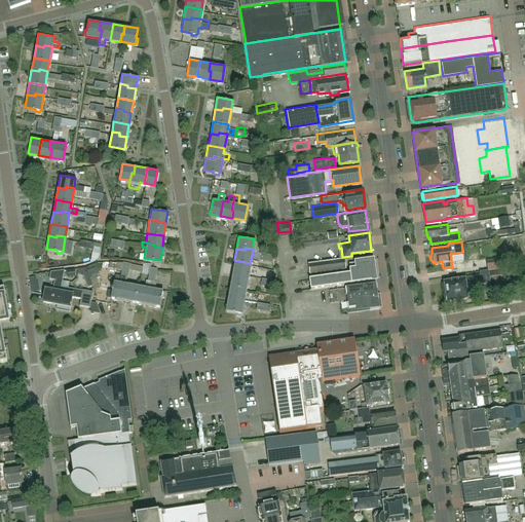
[(501,255),(485,257),(487,268),(503,265),(501,255)]
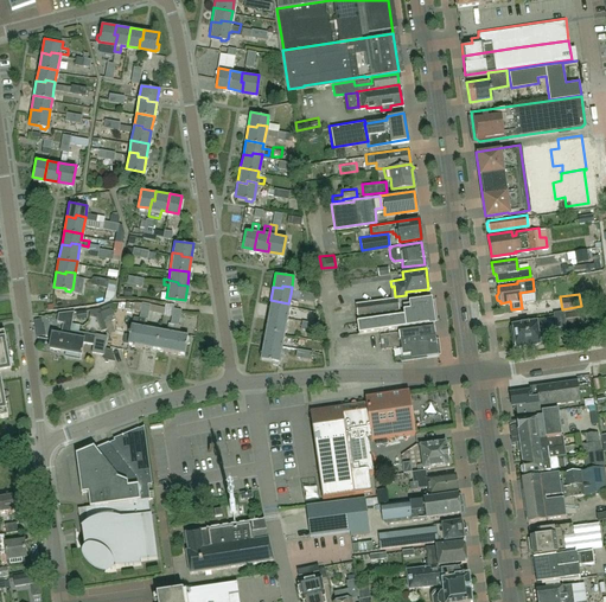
[(396,296),(395,296),(358,301),(358,300),(355,301),(356,313),(397,308),(396,296)]
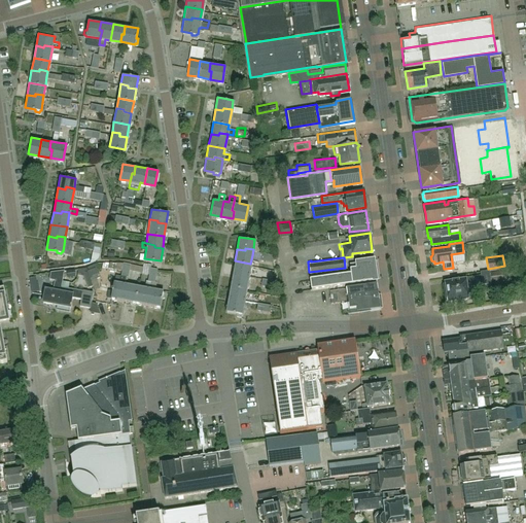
[(309,278),(309,280),(310,288),(376,279),(373,258),(356,262),(356,267),(351,268),(350,269),(349,270),(350,272),(309,278)]
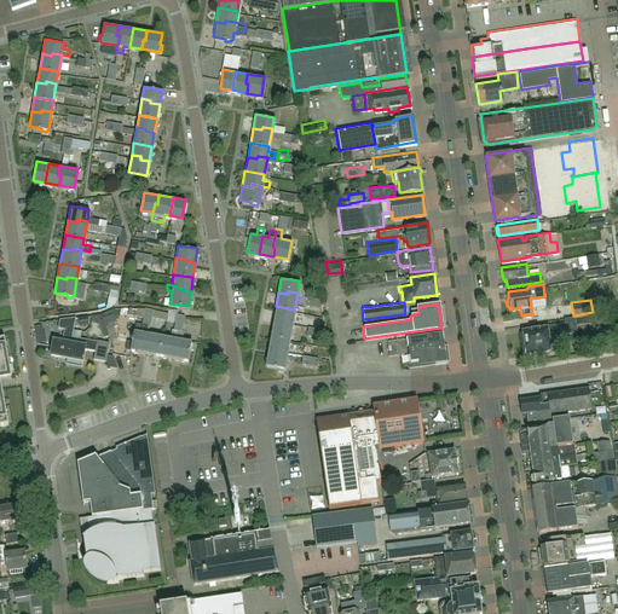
[(283,319),(293,322),(294,310),(276,306),(273,320),(282,323),(283,319)]
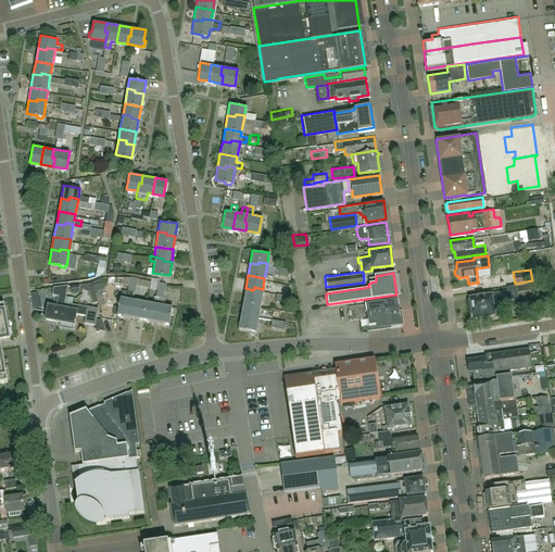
[(102,278),(92,283),(96,292),(106,289),(102,278)]
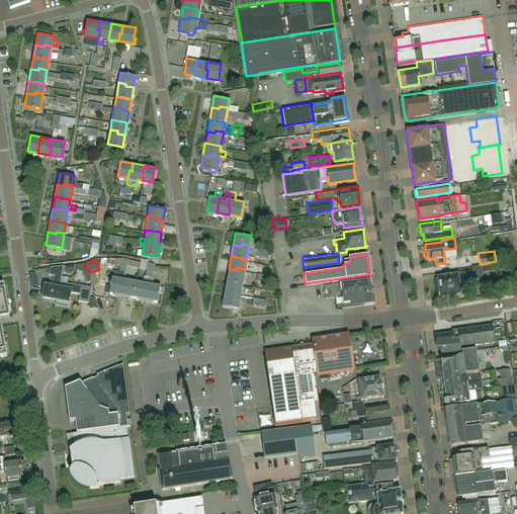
[(82,262),(77,262),(76,268),(82,269),(86,280),(91,278),(85,263),(82,262)]
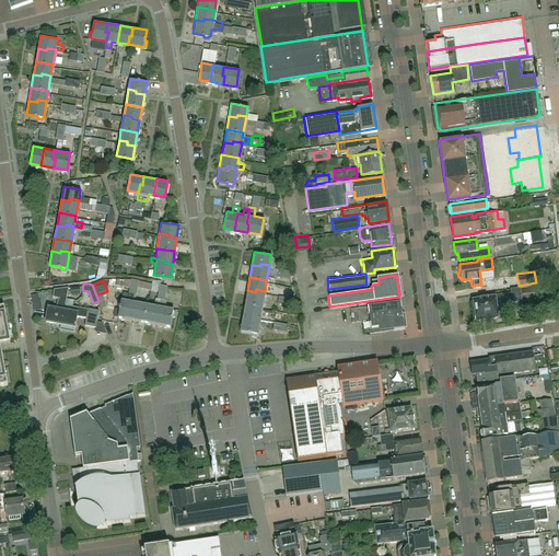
[(519,287),(520,298),(542,294),(540,284),(519,287)]
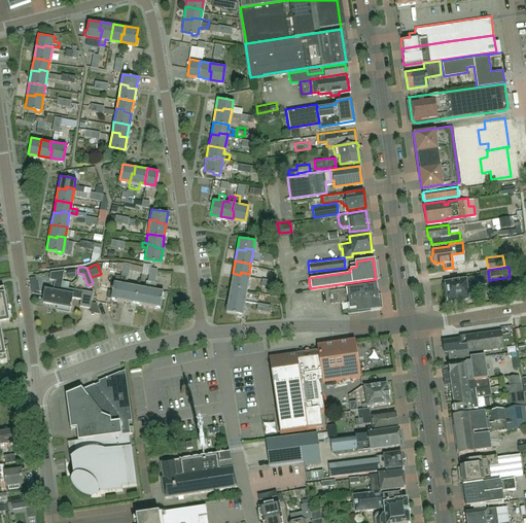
[(57,303),(60,284),(61,284),(64,268),(49,270),(48,277),(54,278),(51,288),(44,287),(42,301),(57,303)]
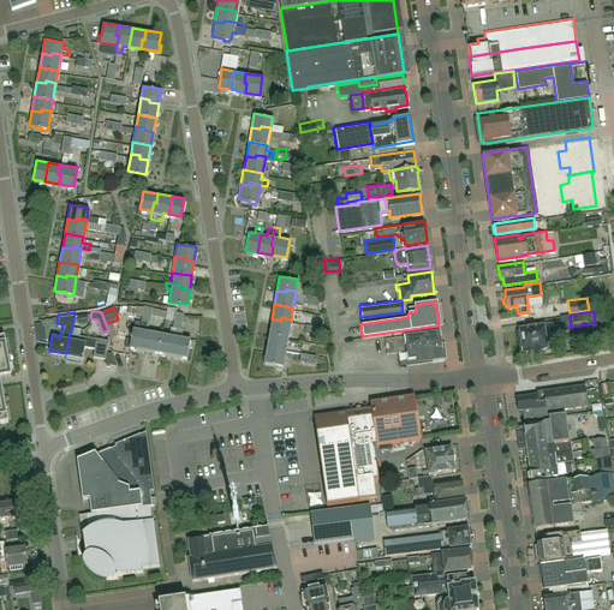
[(572,328),(571,327),(570,315),(561,316),(561,321),(519,327),(519,329),(517,329),(519,348),(522,348),(522,350),(546,346),(544,332),(572,328)]
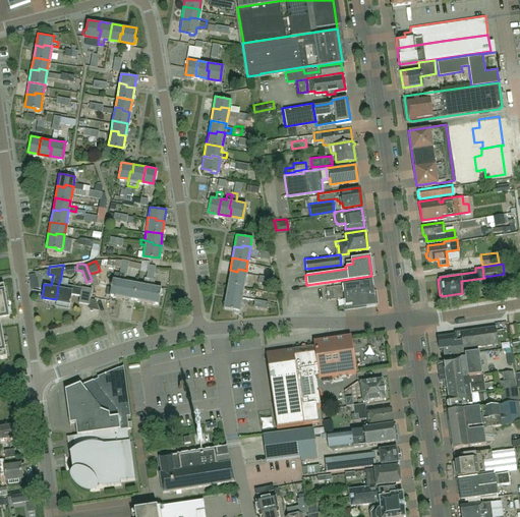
[(237,272),(230,270),(228,282),(243,285),(246,271),(238,269),(237,272)]
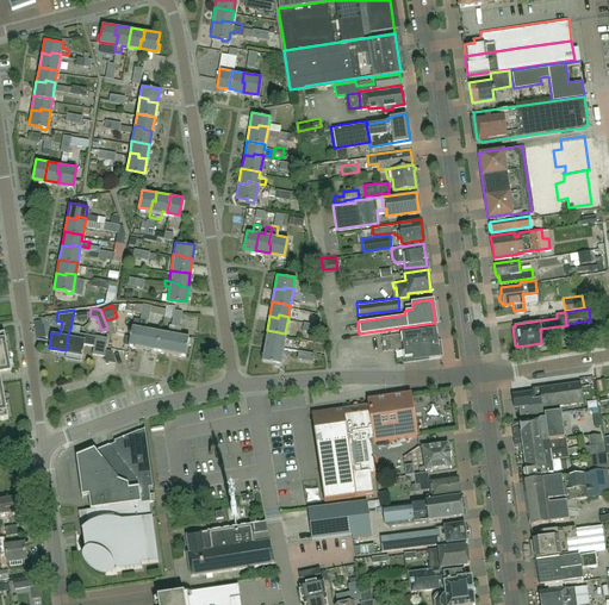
[(144,317),(140,316),(138,316),(137,325),(131,324),(128,343),(142,345),(143,336),(141,336),(142,326),(144,317)]
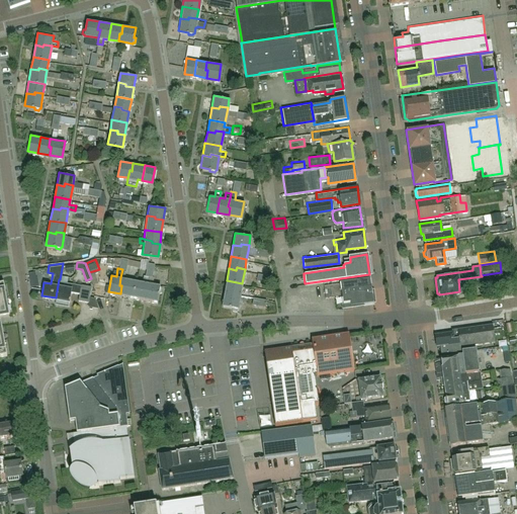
[(120,277),(119,285),(121,285),(120,293),(132,295),(135,280),(120,277)]
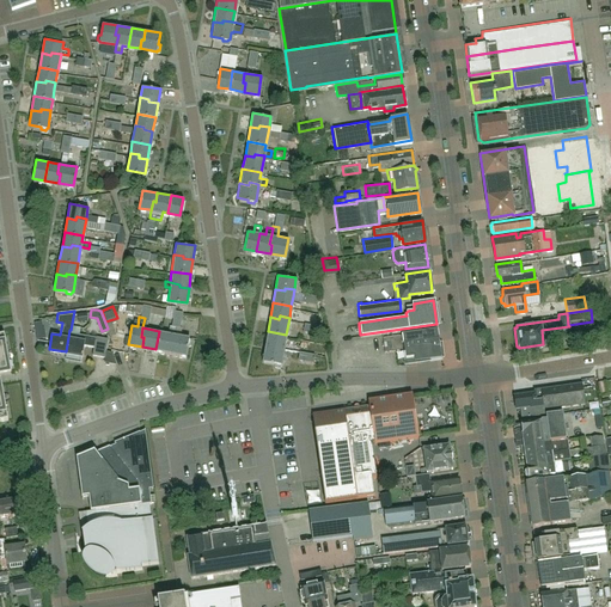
[(440,356),(440,355),(437,327),(413,331),(382,335),(384,349),(403,347),(404,357),(416,355),(428,354),(428,357),(440,356)]
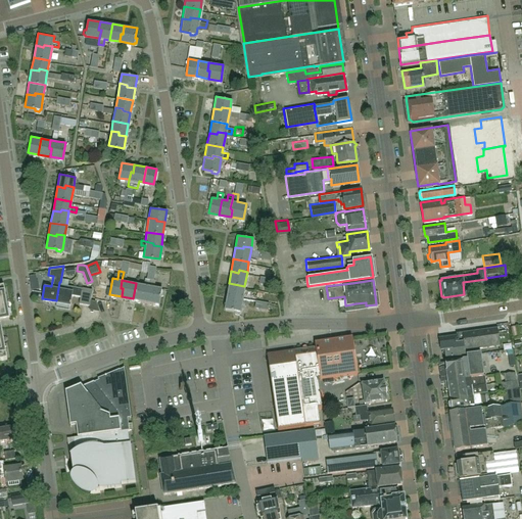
[(81,286),(60,282),(59,282),(56,300),(55,304),(68,307),(70,293),(80,294),(79,301),(89,302),(91,287),(81,285),(81,286)]
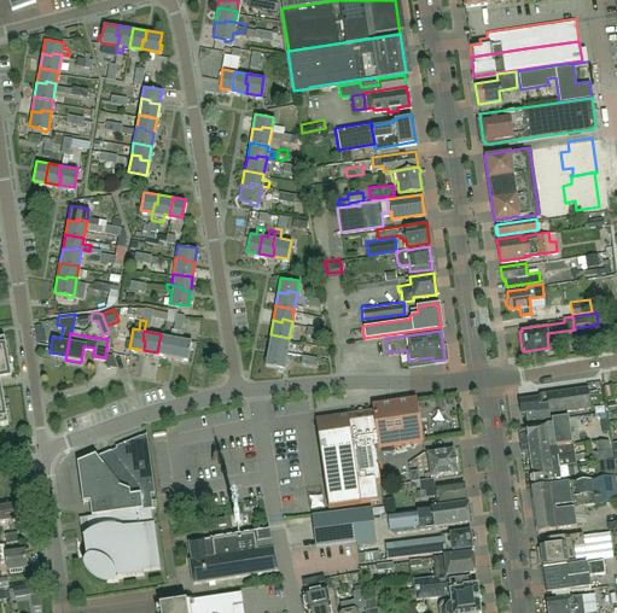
[(0,372),(10,371),(4,334),(0,334),(0,421),(7,421),(1,384),(0,384),(0,372)]
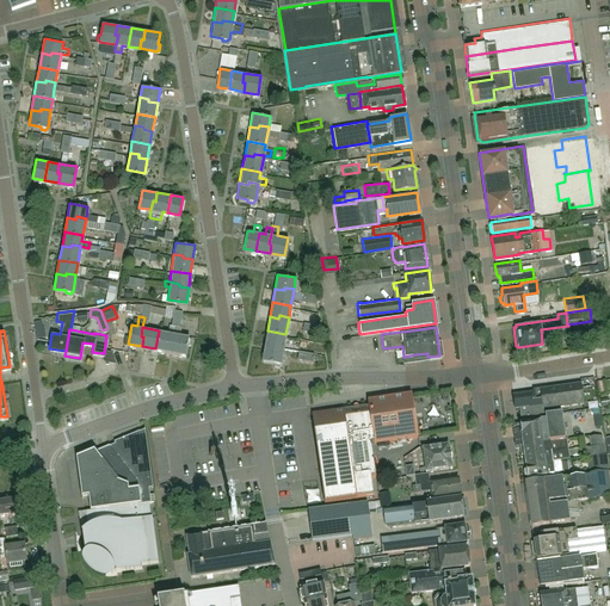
[(172,342),(170,341),(171,333),(167,332),(159,331),(155,348),(170,351),(172,342)]
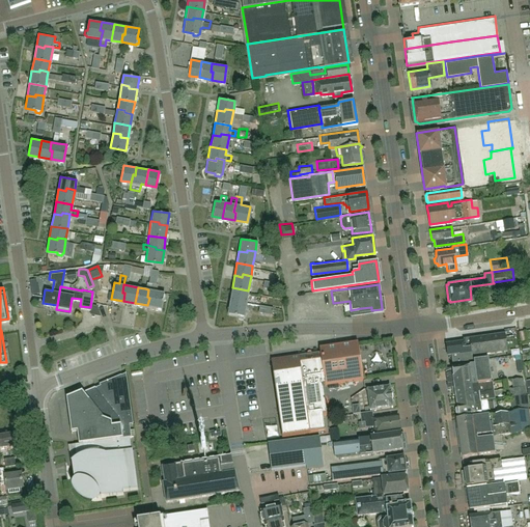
[(248,290),(232,287),(230,300),(238,301),(239,299),(246,301),(248,290)]
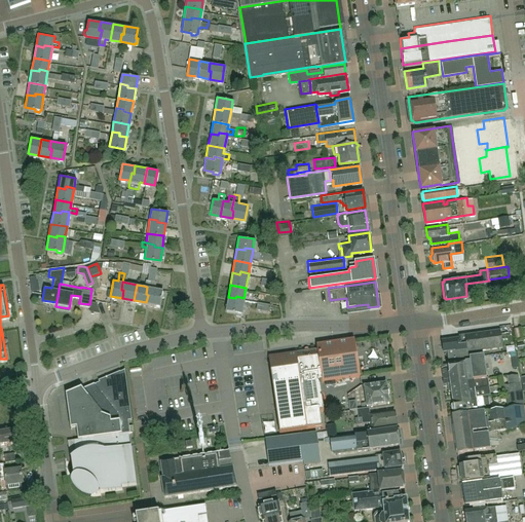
[(148,287),(147,287),(146,294),(148,295),(146,302),(159,305),(160,295),(163,295),(163,290),(161,290),(162,289),(148,287)]
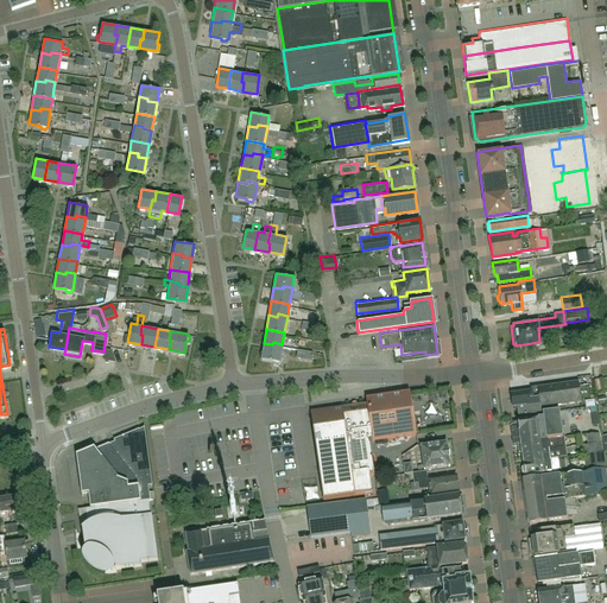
[(264,343),(261,357),(272,360),(273,362),(278,362),(279,360),(282,344),(273,342),(272,344),(264,343)]
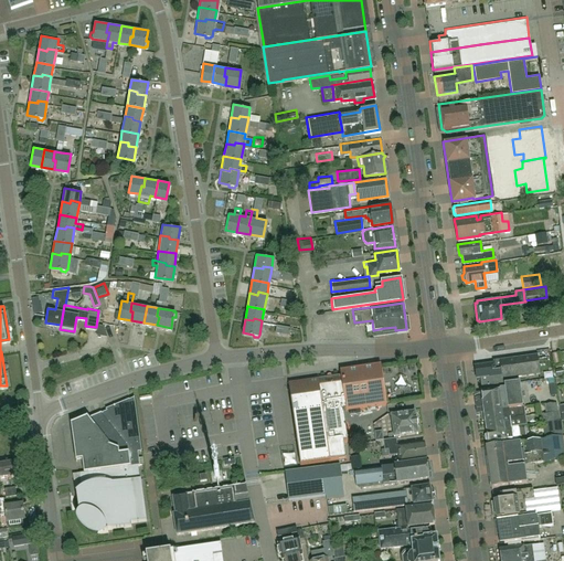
[(294,339),(302,338),(301,329),(293,330),(294,339)]
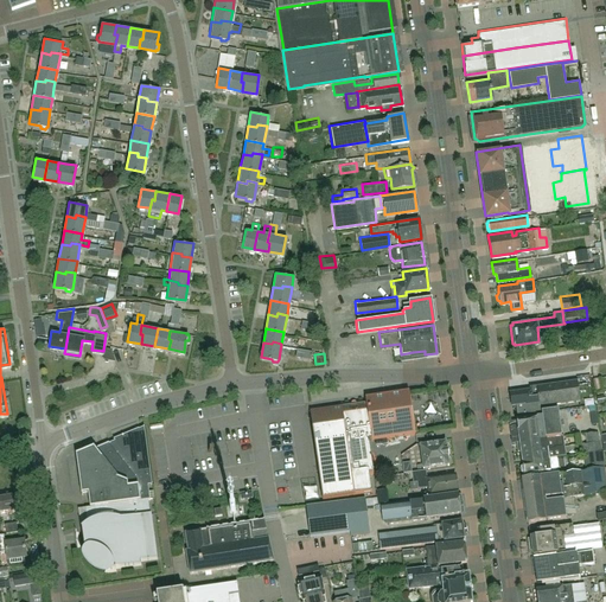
[(576,378),(537,384),(529,385),(529,388),(509,390),(511,403),(515,403),(516,414),(540,410),(538,404),(579,398),(576,378)]
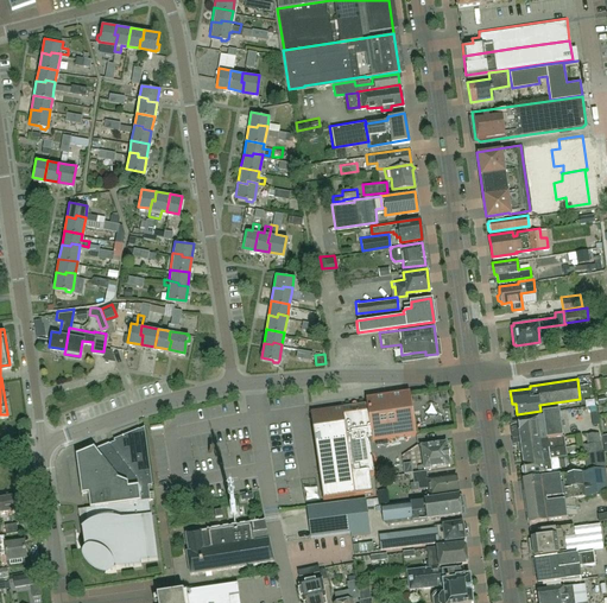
[(310,408),(323,497),(372,490),(370,473),(374,471),(368,438),(372,438),(416,431),(409,388),(365,395),(366,400),(356,401),(355,399),(353,399),(352,400),(351,402),(341,404),(310,408)]
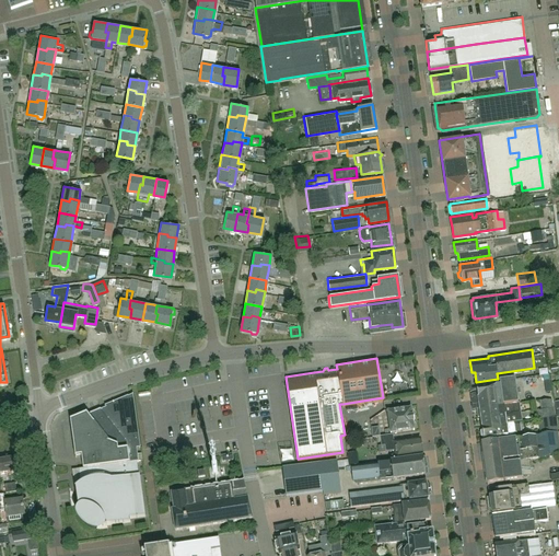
[(512,402),(517,401),(514,375),(499,378),(499,383),(476,386),(474,387),(474,393),(476,393),(476,398),(478,398),(477,401),(474,402),(475,406),(479,406),(479,407),(512,403),(512,402)]
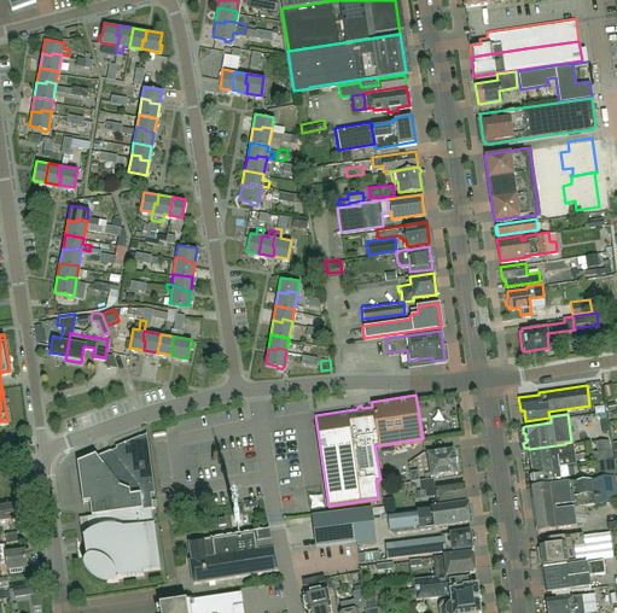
[(147,444),(145,431),(115,443),(116,445),(95,454),(94,451),(76,459),(81,501),(82,500),(82,498),(88,498),(91,513),(86,514),(87,523),(89,529),(87,530),(85,532),(83,533),(81,536),(82,536),(85,533),(88,537),(86,543),(83,547),(85,559),(86,560),(86,562),(87,564),(87,566),(87,568),(88,570),(89,571),(92,573),(93,574),(94,576),(97,577),(98,577),(100,578),(102,579),(104,579),(104,578),(106,578),(108,579),(110,579),(112,578),(116,578),(116,577),(115,576),(141,572),(141,571),(140,568),(159,565),(153,520),(152,520),(150,506),(152,506),(150,490),(153,489),(147,445),(147,444)]
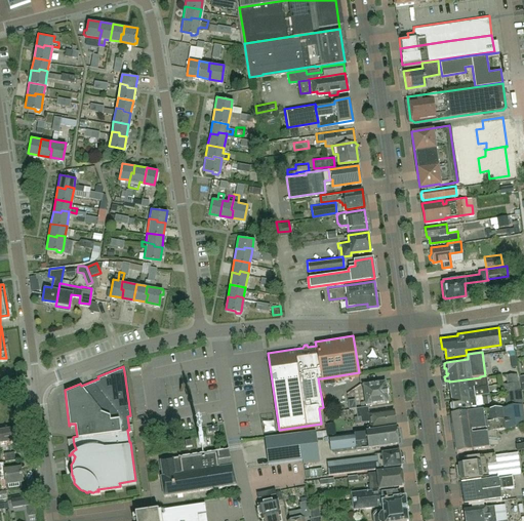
[(519,381),(517,381),(516,371),(506,372),(507,382),(504,382),(505,390),(519,388),(519,381)]
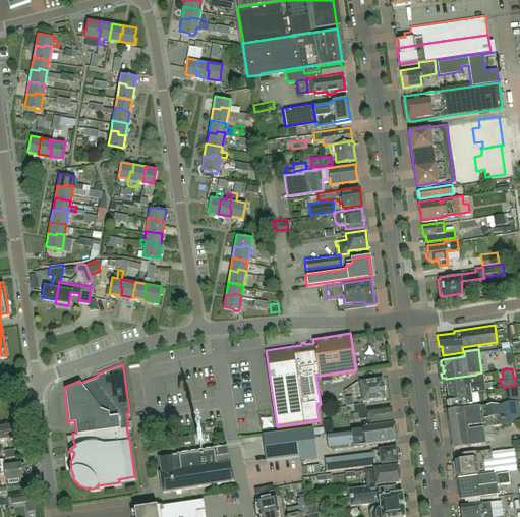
[(477,382),(482,381),(481,372),(476,374),(476,375),(446,379),(444,379),(445,386),(447,386),(447,387),(477,383),(477,382)]
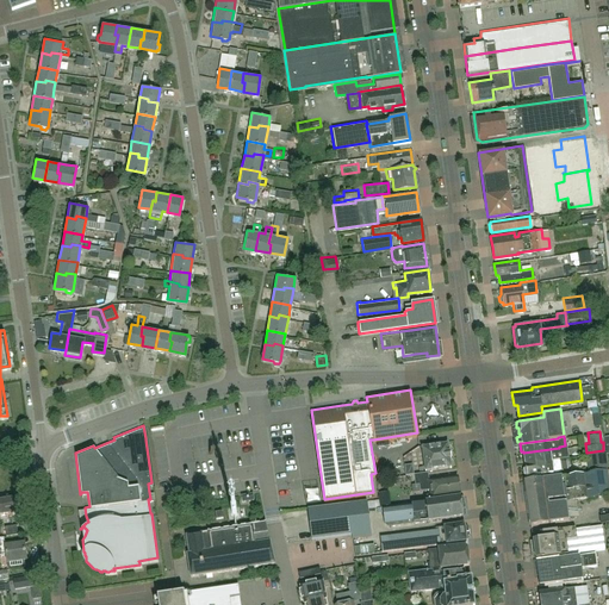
[(421,444),(423,468),(451,465),(449,455),(449,449),(448,449),(447,441),(421,444)]
